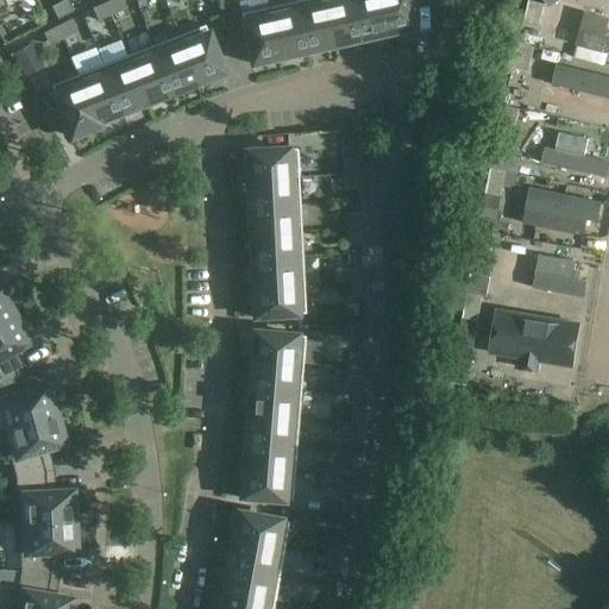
[(66,0),(52,7),(57,19),(73,12),(66,0)]
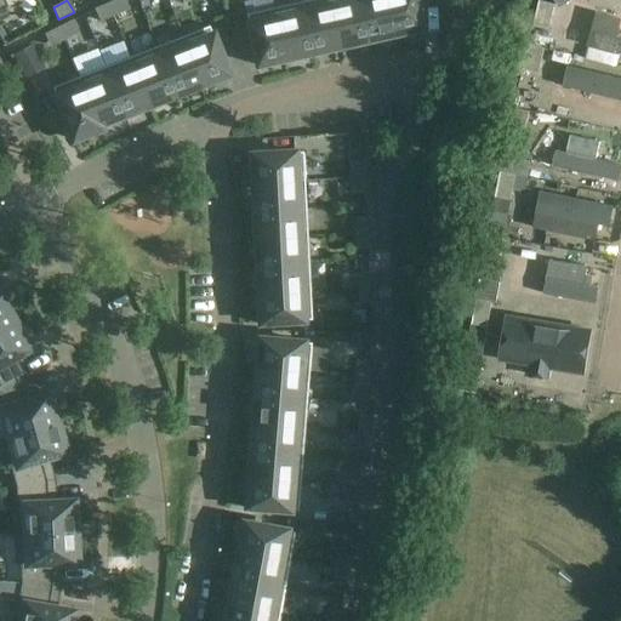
[(115,0),(109,4),(114,16),(129,9),(124,0),(115,0)]
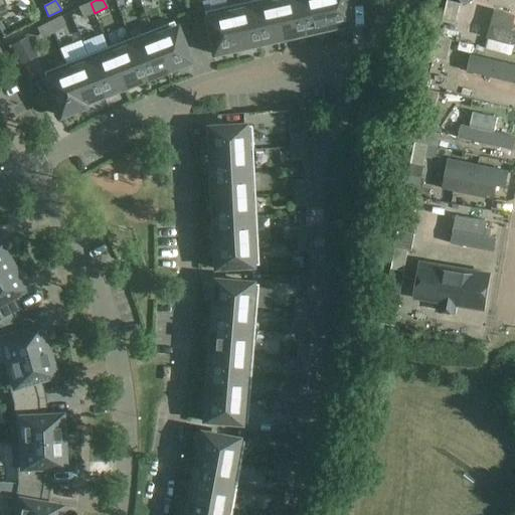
[(256,0),(249,2),(260,43),(282,38),(273,0),(256,0)]
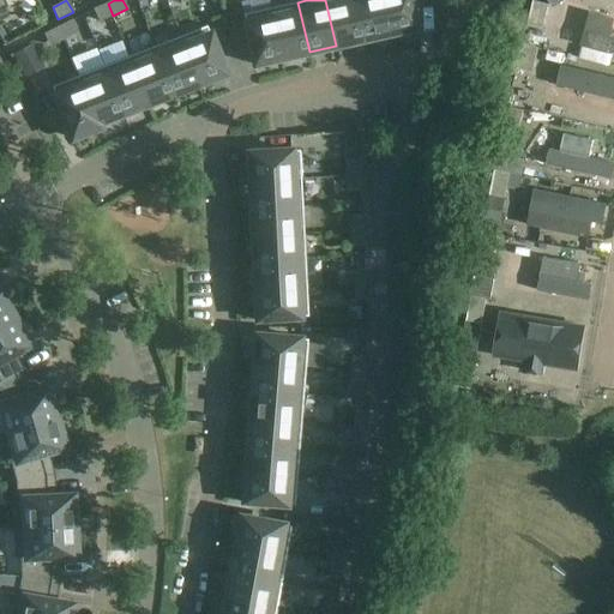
[(325,0),(336,46),(362,40),(353,0),(325,0)]
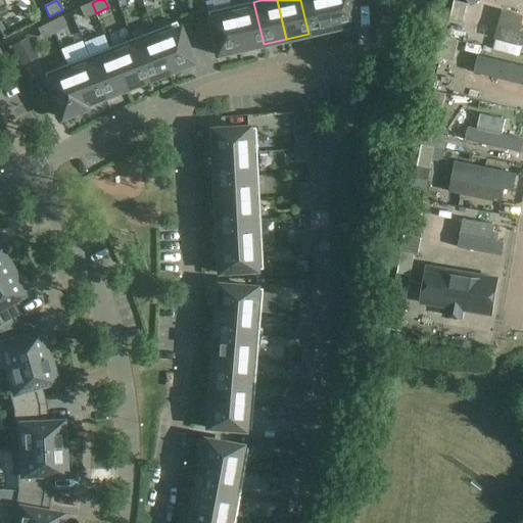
[(300,0),(308,34),(331,29),(324,0),(300,0)]
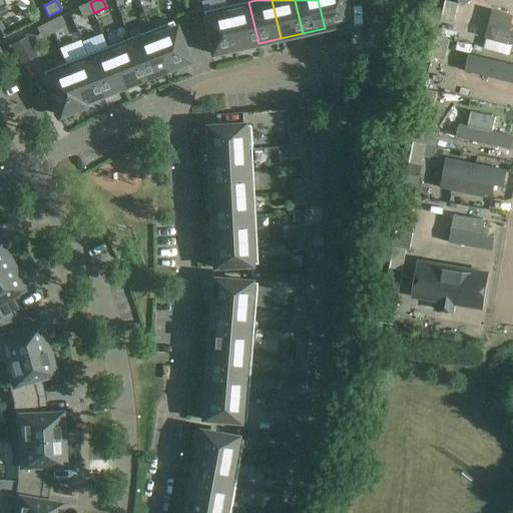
[(318,0),(325,28),(349,23),(343,0),(318,0)]
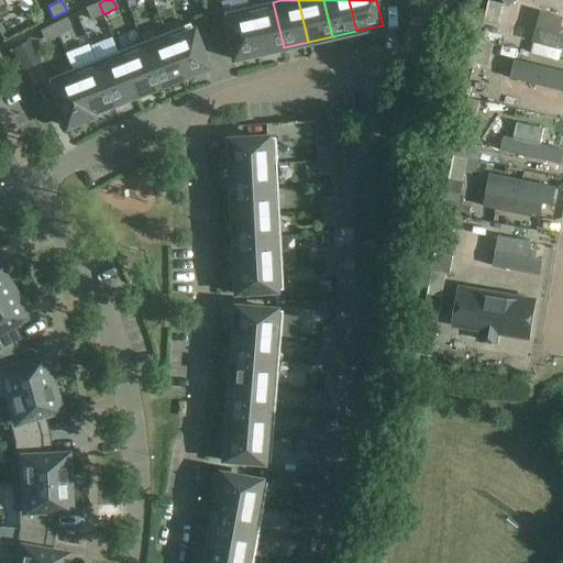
[(503,4),(489,1),(484,24),(498,26),(503,4)]
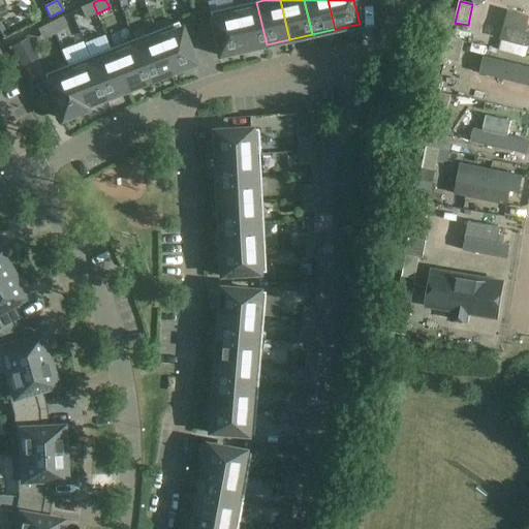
[(234,7),(243,50),(267,44),(256,2),(234,7)]
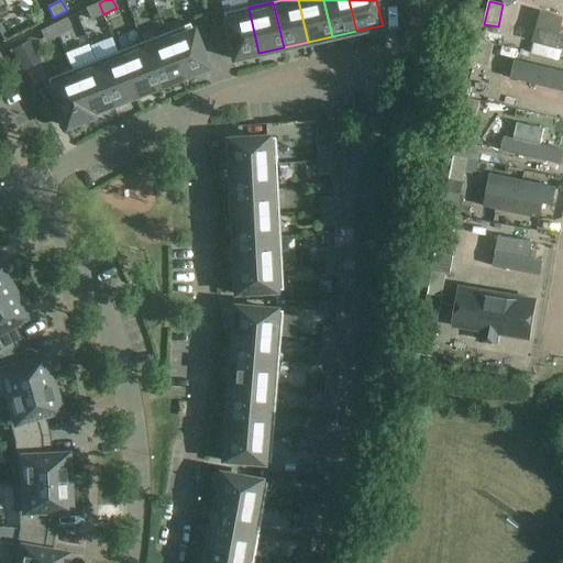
[(103,14),(99,3),(86,9),(90,20),(103,14)]
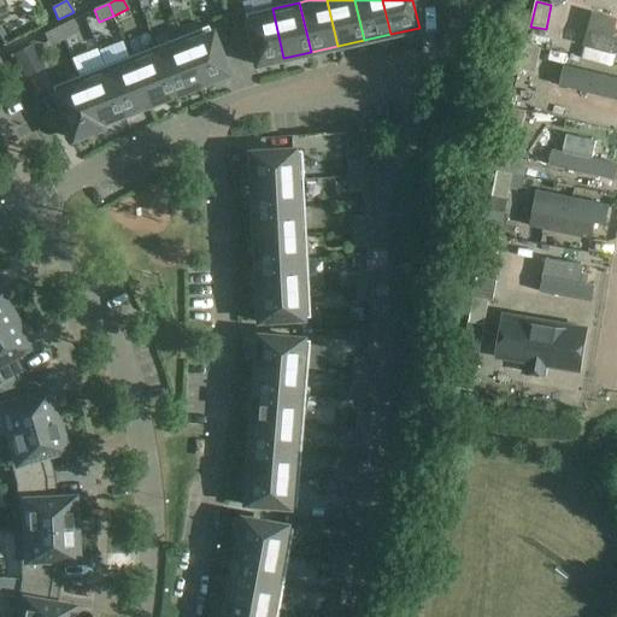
[(283,58),(272,9),(245,15),(256,65),(283,58)]
